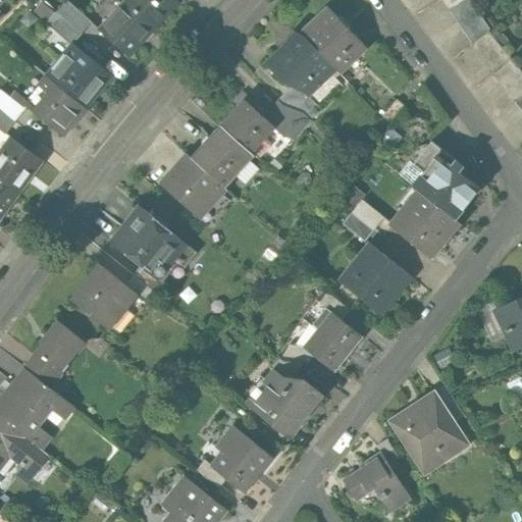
[(97,16),(76,0),(66,0),(62,6),(87,28),(97,16)]
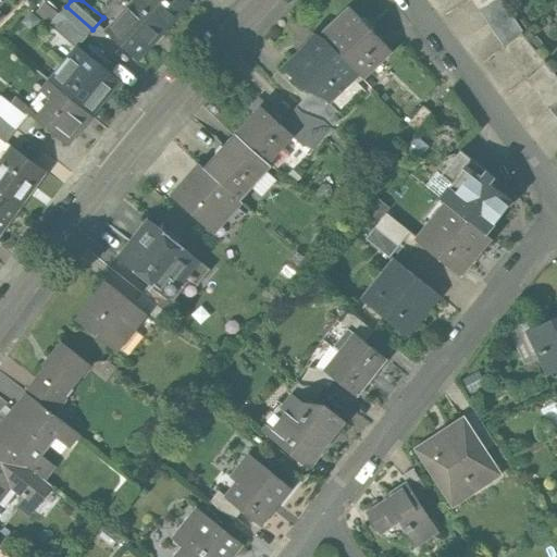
[(133,0),(110,26),(141,54),(171,22),(170,21),(146,0),(133,0)]
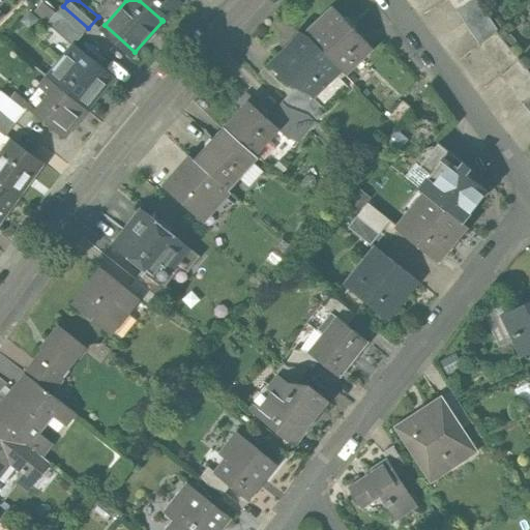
[(139,0),(162,20),(178,0),(139,0)]
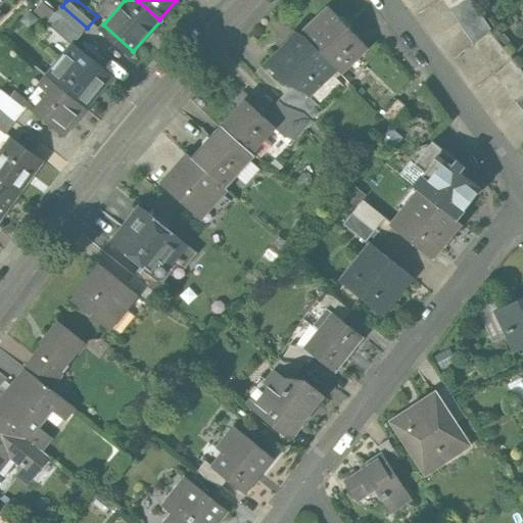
[(441,0),(442,0),(449,11),(466,0),(441,0)]
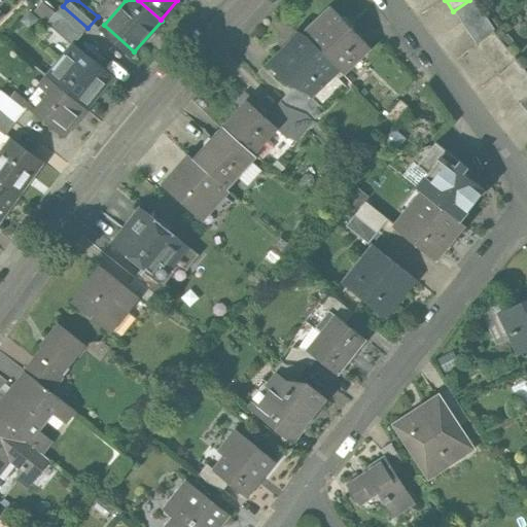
[(480,9),(473,0),(469,0),(453,11),(460,22),(480,9)]
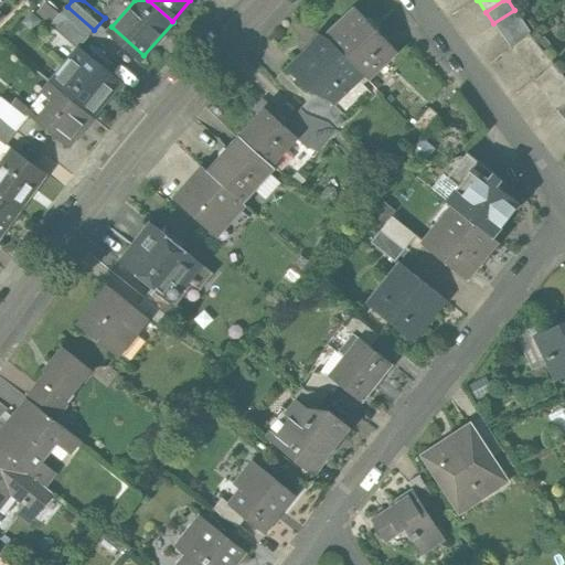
[(94,30),(67,7),(56,20),(84,42),(94,30)]
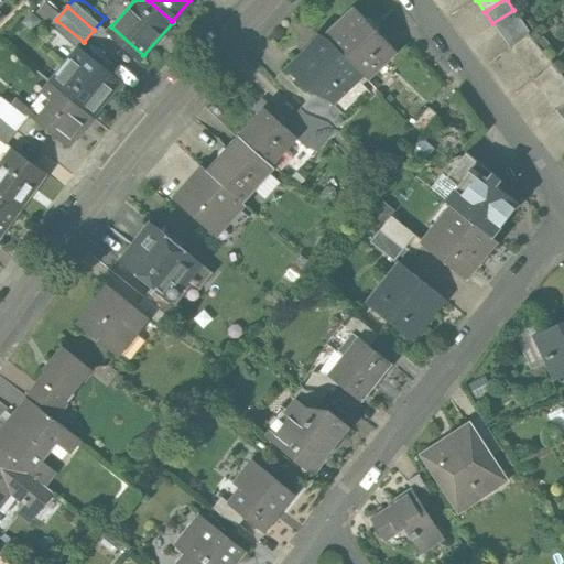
[(394,53),(353,9),(324,36),(364,77),(367,80),(394,53)]
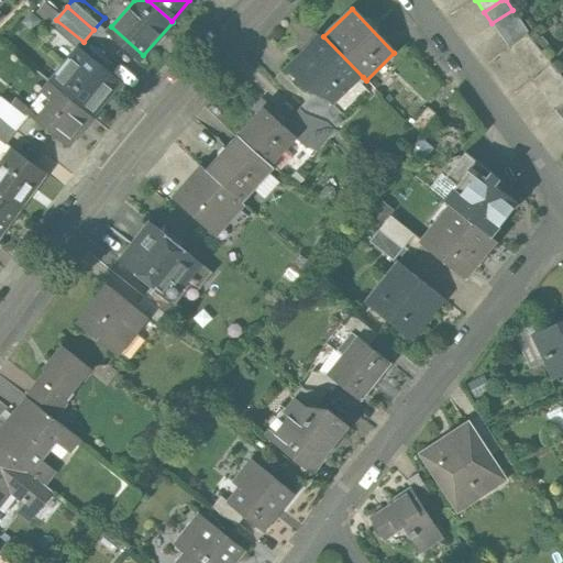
[(512,10),(492,23),(499,35),(520,21),(512,10)]
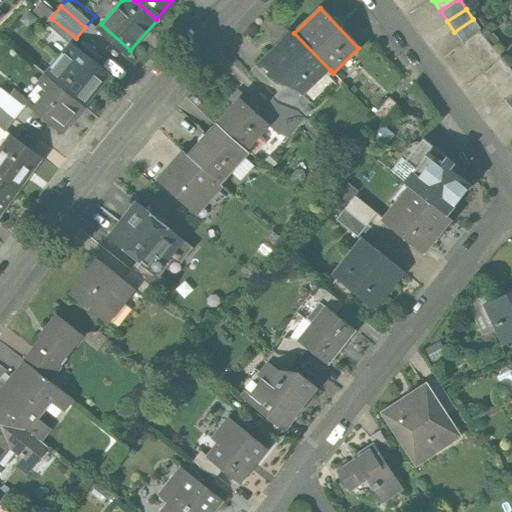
[(473,19),(454,32),(462,44),(478,31),(480,30),(473,19)]
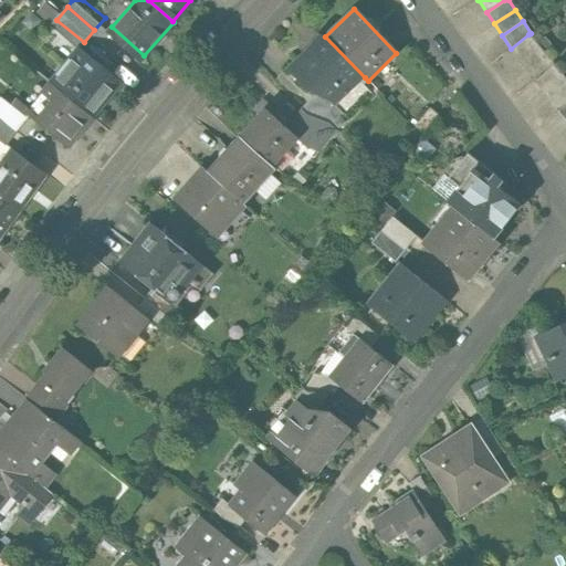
[(325,37),(322,32),(290,63),(316,90),(333,107),(335,106),(365,77),(325,37)]
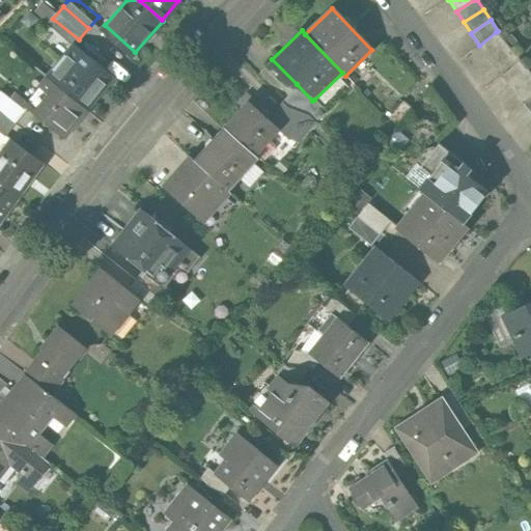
[(479,46),(476,48),(484,58),(504,43),(496,32),(479,46)]
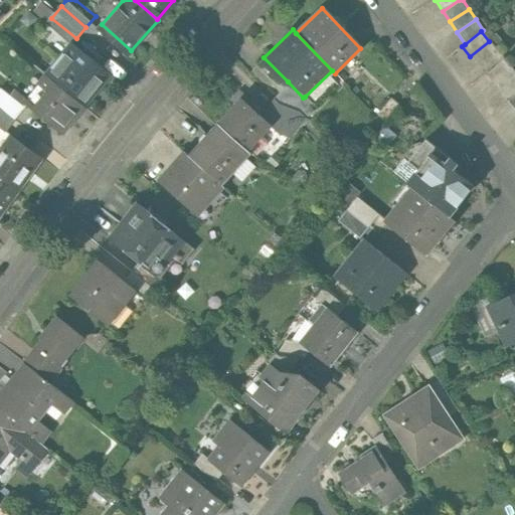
[(496,50),(489,41),(470,56),(478,65),(496,50)]
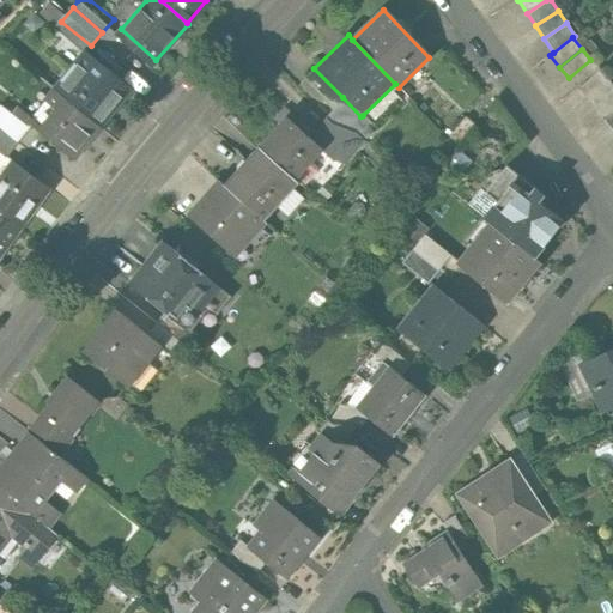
[(135,83),(96,50),(83,65),(78,61),(61,82),(102,116),(105,119),(135,83)]
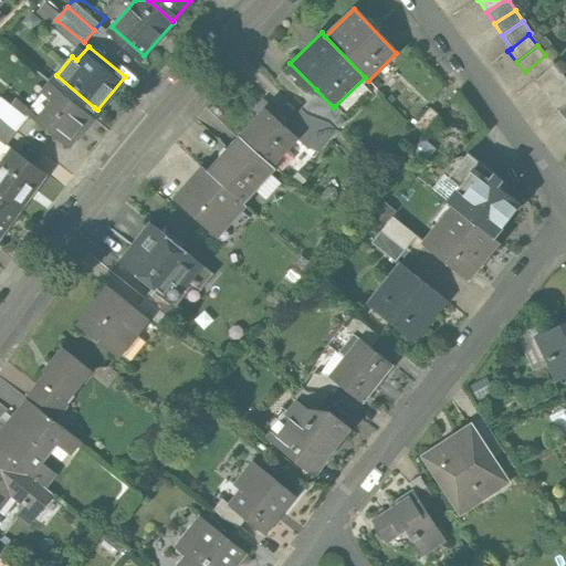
[(545,55),(525,72),(533,82),(554,65),(545,55)]
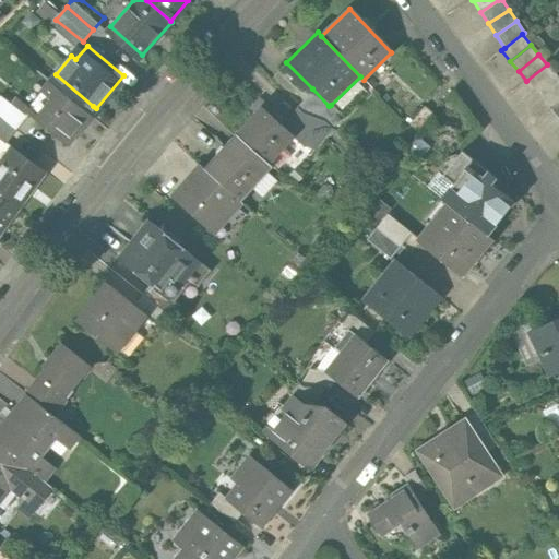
[(547,64),(526,81),(535,91),(556,74),(547,64)]
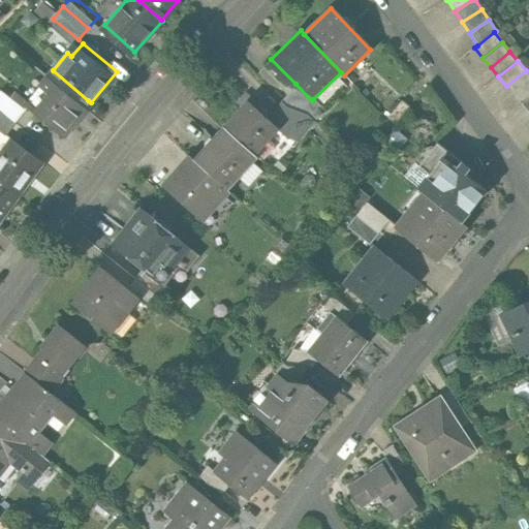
[(88,100),(53,70),(44,81),(54,89),(39,106),(69,130),(82,115),(79,112),(88,100)]
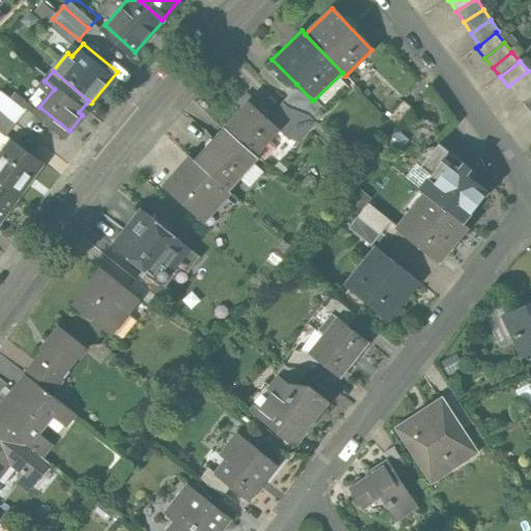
[(530,75),(528,71),(508,86),(515,96),(530,83),(530,75)]
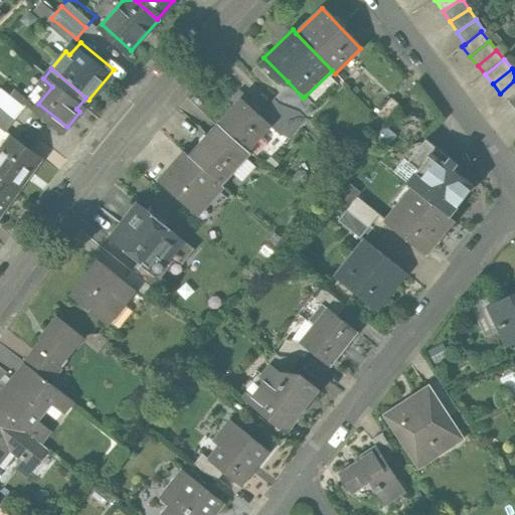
[(514,80),(500,94),(508,103),(514,97),(514,80)]
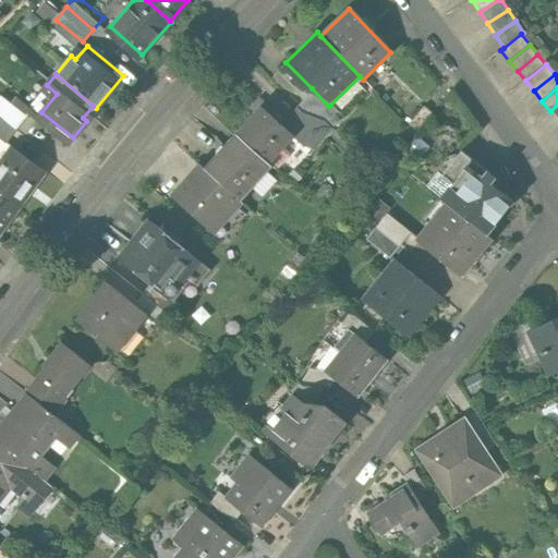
[(328,106),(312,88),(300,99),(310,109),(327,125),(339,114),(330,105),(328,106)]
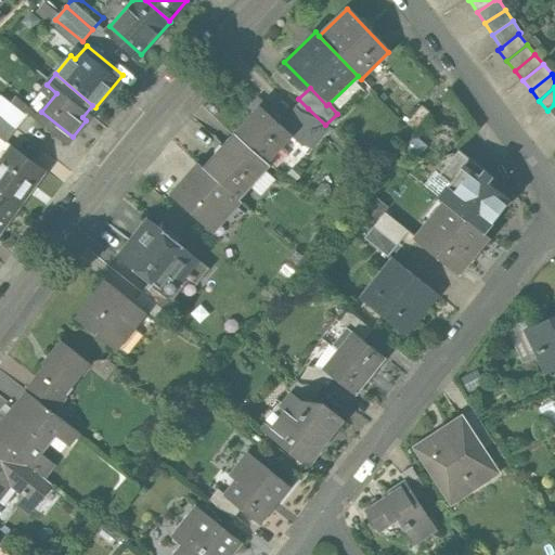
[(295,127),(263,99),(239,126),(268,152),(279,139),(282,142),(295,127)]
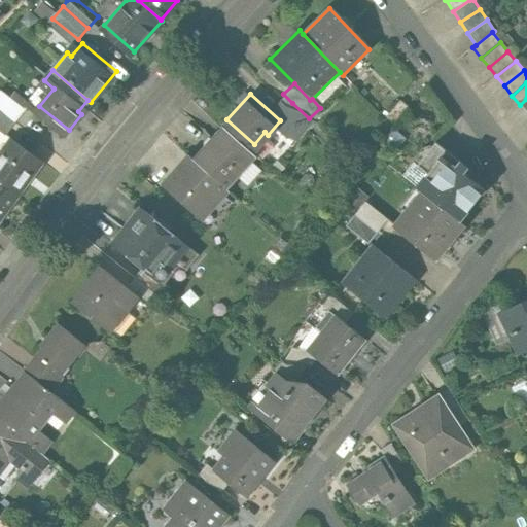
[(19,117),(0,102),(0,120),(10,129),(19,117)]
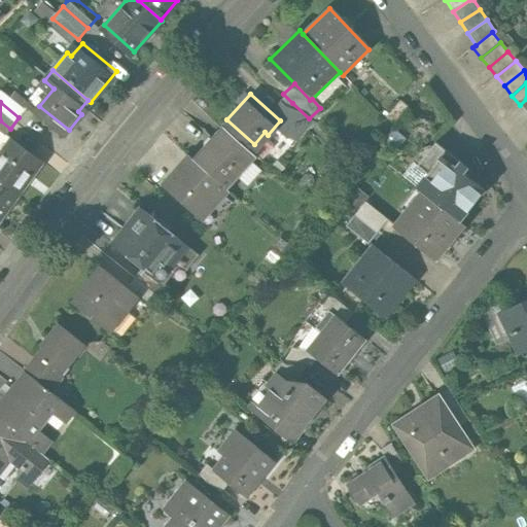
[(292,103),(282,114),(303,134),(313,123),(309,118),(292,103)]
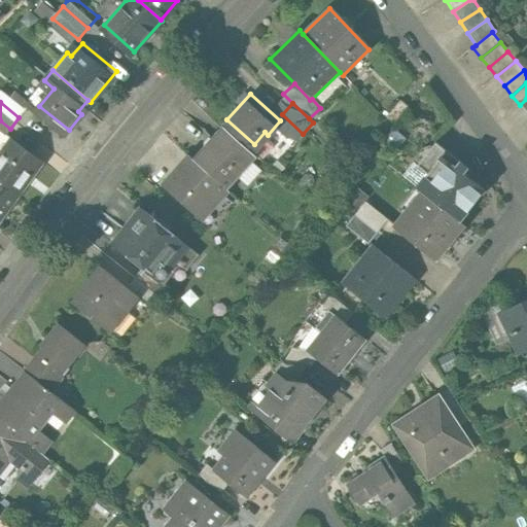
[(227,179),(232,182),(260,149),(254,144),(226,119),(198,152),(227,179)]
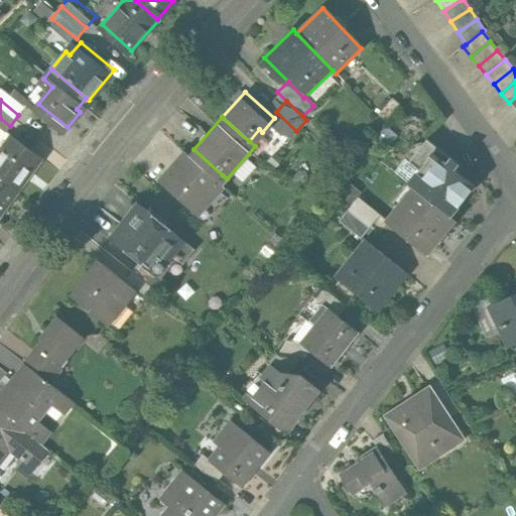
[(397,135),(385,125),(375,137),(387,147),(397,135)]
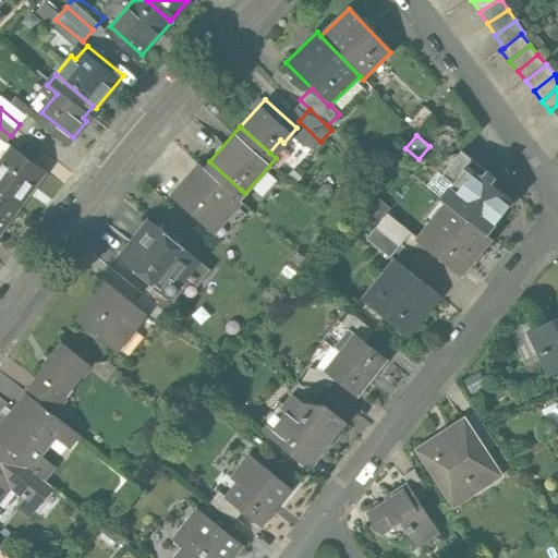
[(51,164),(17,138),(0,161),(0,179),(25,198),(51,164)]
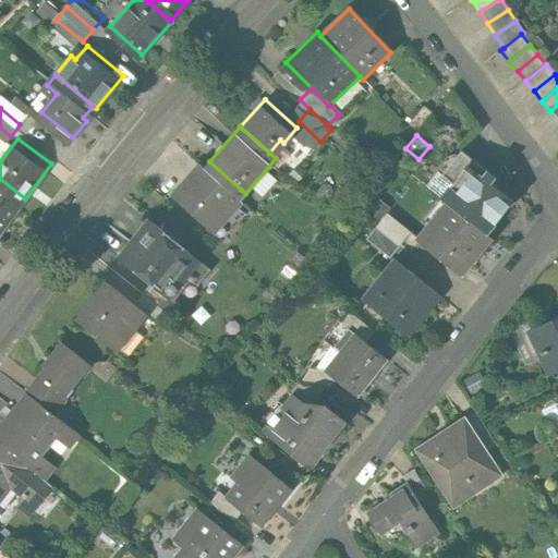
[(497,180),(463,153),(458,159),(468,167),(453,185),(444,178),(437,172),(425,186),(443,201),(486,237),(487,235),(513,204),(492,186),(497,180)]
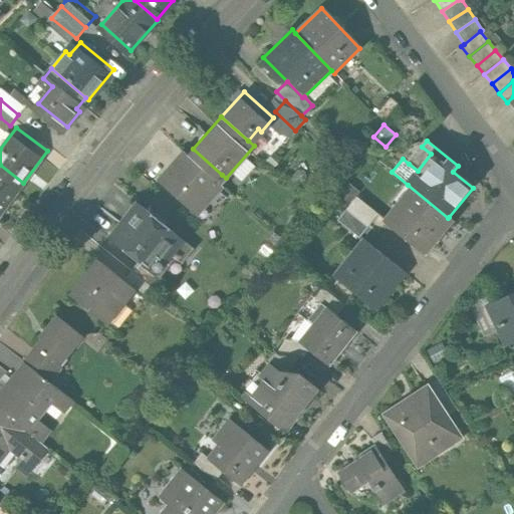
[(188,144),(161,173),(196,204),(222,175),(193,149),(188,144)]
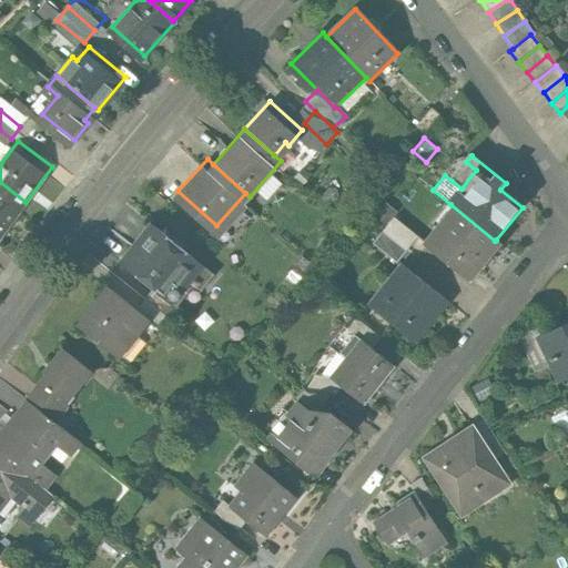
[(466,162),(452,181),(462,189),(476,170),(466,162)]
